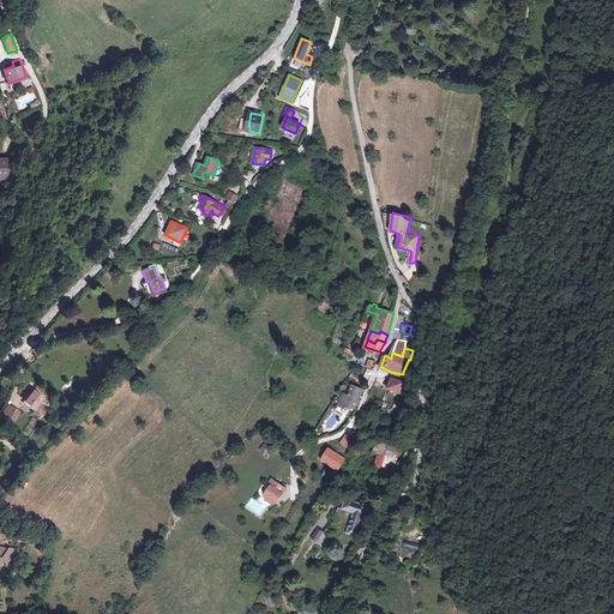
[(391,389),(393,390),(398,392),(403,383),(392,378),(389,387),(391,389)]
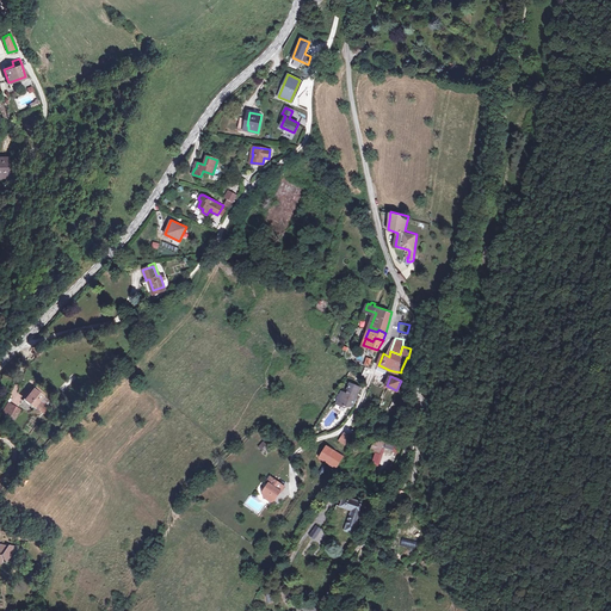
[(355,406),(358,399),(355,399),(357,393),(358,393),(360,387),(351,383),(349,389),(350,389),(349,393),(344,392),(340,400),(343,406),(347,407),(349,403),(355,406)]
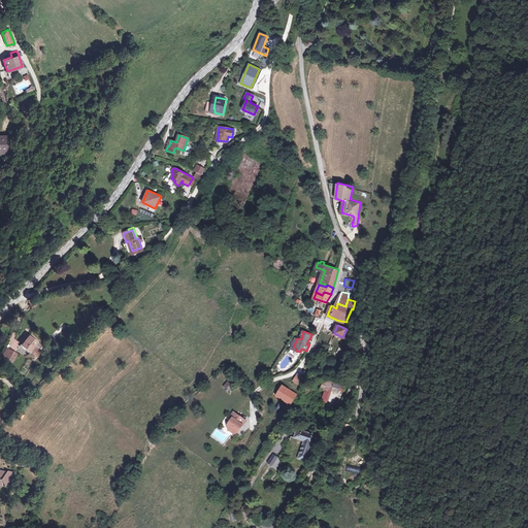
[(31,352),(38,342),(29,334),(21,344),(30,352),(31,352)]
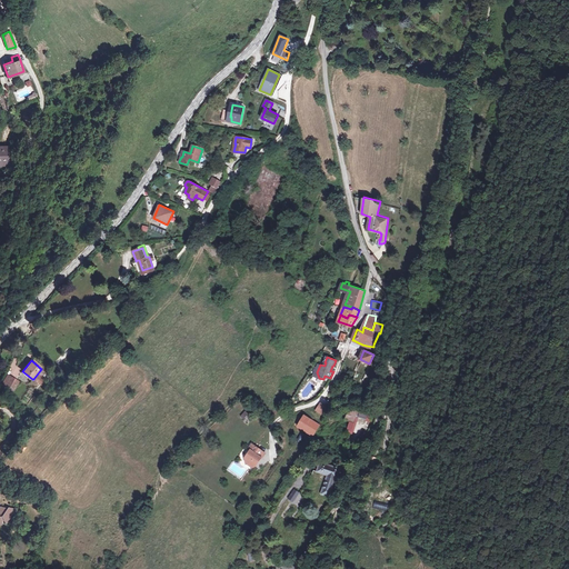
[(43,371),(41,369),(33,379),(36,381),(43,371)]
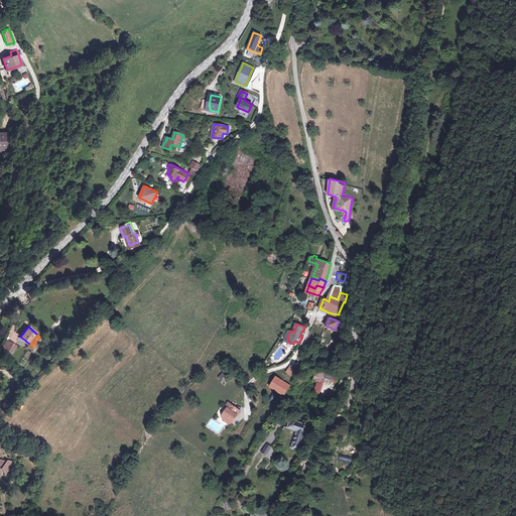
[(3,348),(11,353),(16,345),(8,341),(3,348)]
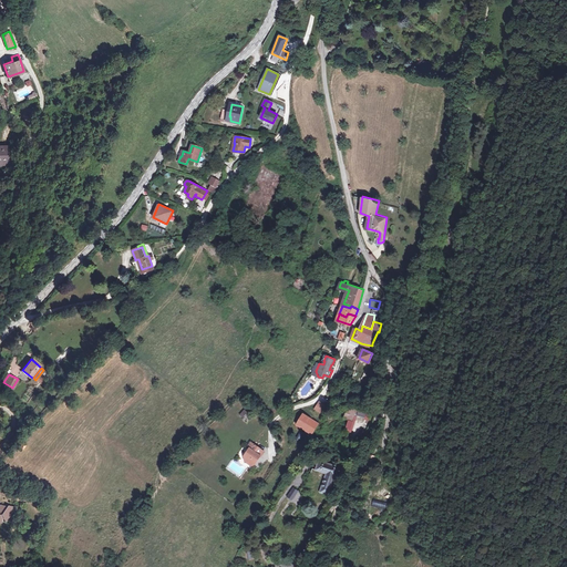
[(319,401),(315,408),(321,412),(326,404),(319,401)]
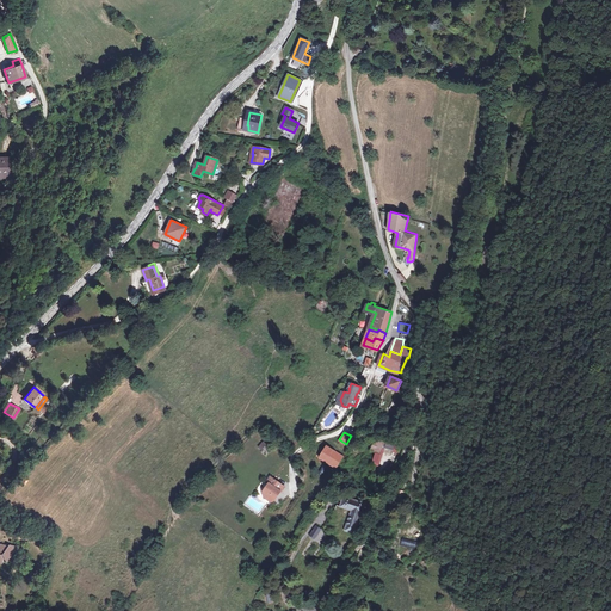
[(44,433),(36,443),(41,448),(49,438),(44,433)]
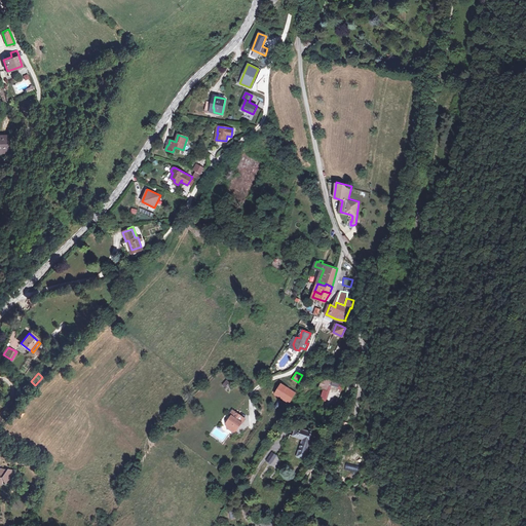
[(230,391),(235,385),(227,378),(222,384),(230,391)]
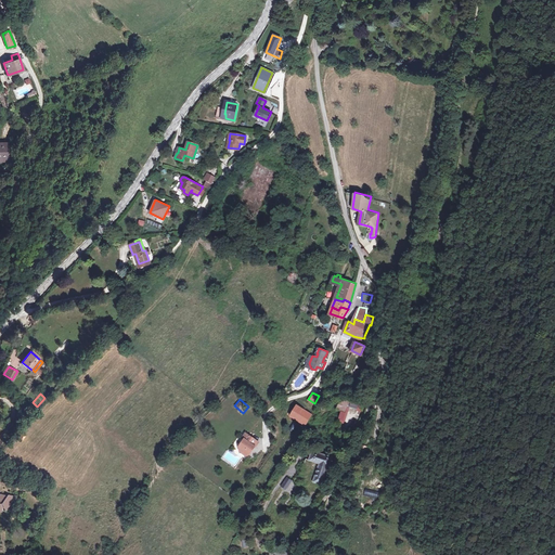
[(345,410),(348,401),(347,401),(340,399),(337,408),(345,410)]
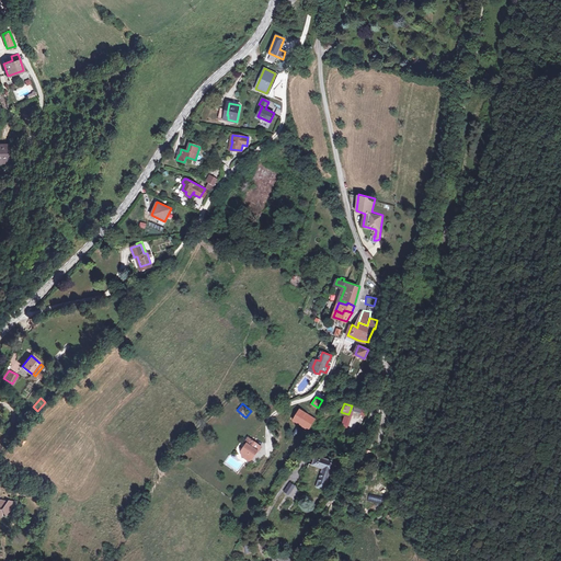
[(355,407),(352,405),(348,414),(350,415),(352,415),(348,423),(354,425),(352,432),(356,433),(363,415),(364,411),(366,407),(356,403),(355,407)]
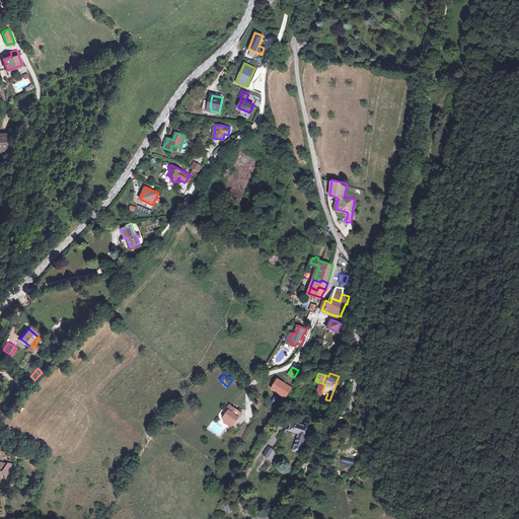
[(292,387),(284,382),(278,378),(272,387),(286,396),(292,387)]
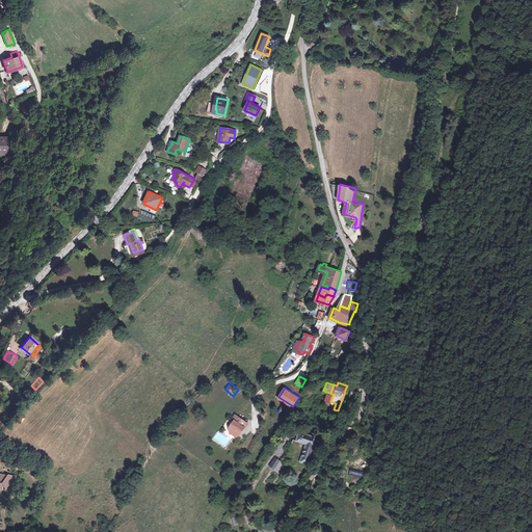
[(334,394),(331,394),(326,406),(334,409),(336,403),(330,401),(334,394)]
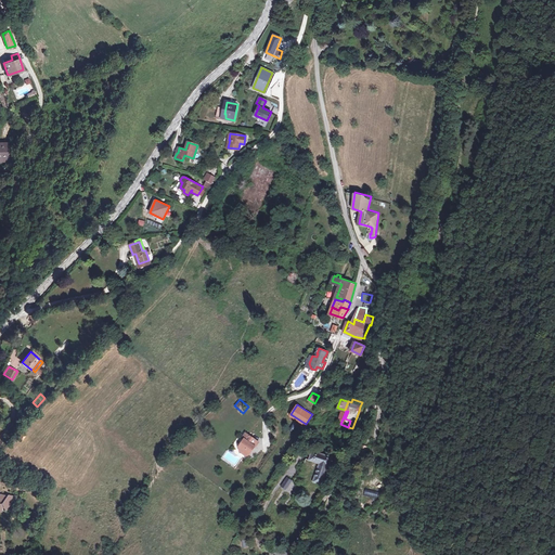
[(256,446),(259,441),(246,433),(243,437),(245,438),(240,446),(241,451),(248,455),(255,446),(256,446)]
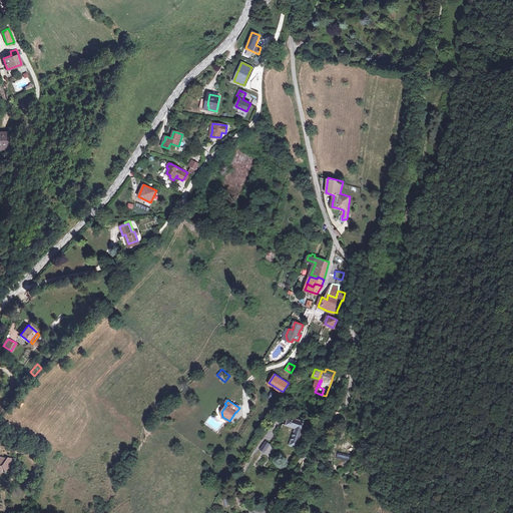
[(343,415),(337,412),(333,419),(339,422),(343,415)]
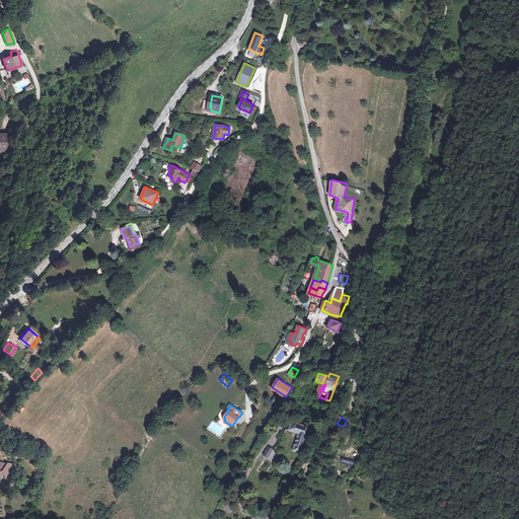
[(307,431),(308,432),(310,427),(292,421),(289,429),(289,430),(298,433),(293,449),(300,452),(305,436),(307,431)]
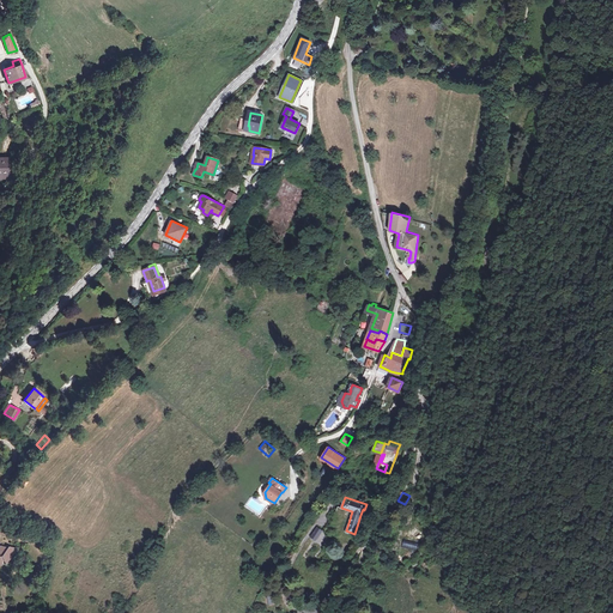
[(322,530),(317,527),(310,536),(316,540),(322,530)]
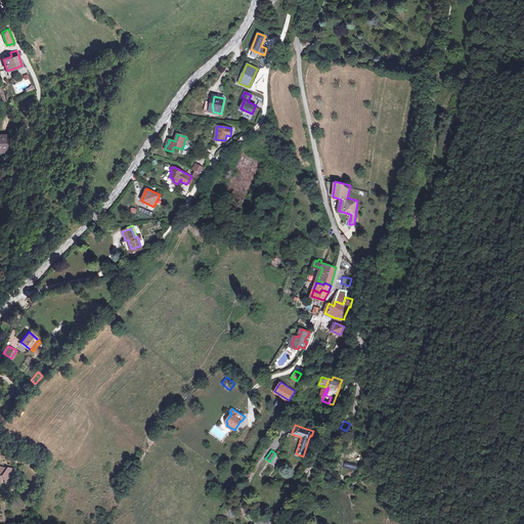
[(354,461),(348,456),(345,462),(345,463),(344,466),(342,465),(340,468),(337,473),(339,474),(339,475),(340,476),(340,475),(345,478),(348,472),(347,472),(348,469),(357,473),(362,465),(358,463),(358,462),(354,460),(354,461)]
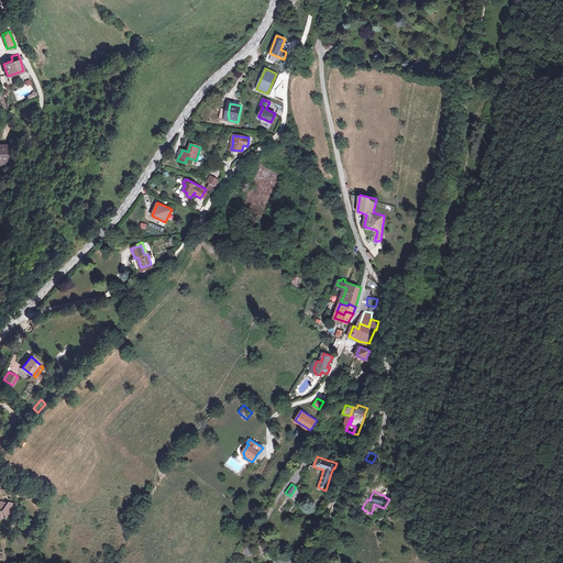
[(0,509),(2,512),(3,515),(4,516),(8,512),(9,514),(12,509),(11,508),(14,504),(8,501),(7,503),(0,500),(0,509)]
